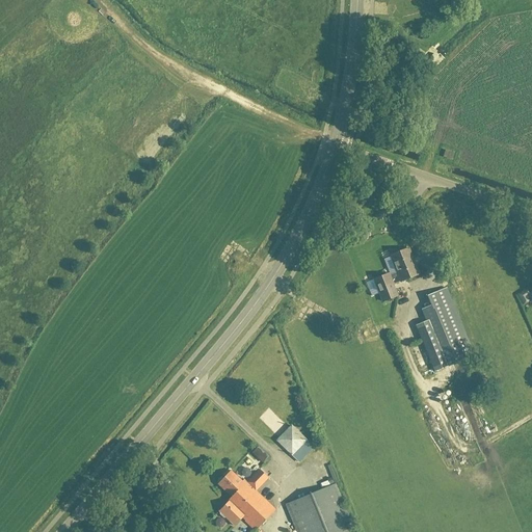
[(452,160),(454,154),(446,151),(444,157),(452,160)]
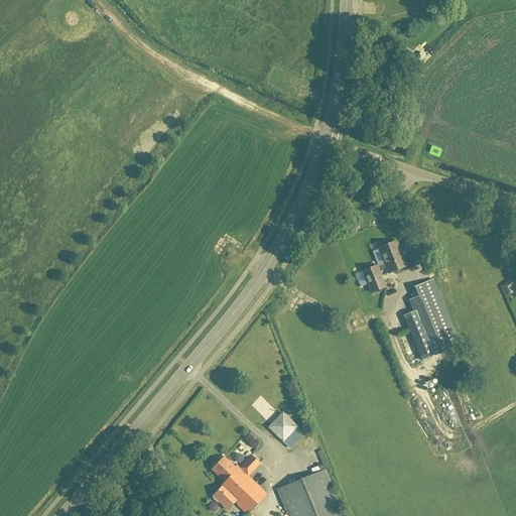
[(385,264),(388,273),(389,273),(406,266),(396,241),(379,248),(385,264)]
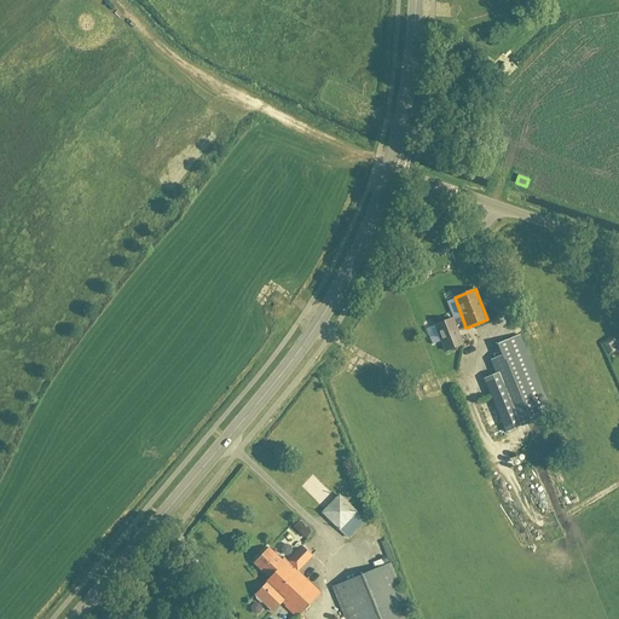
[(466,328),(462,317),(452,320),(452,318),(435,325),(445,351),(462,345),(457,330),(466,328)]
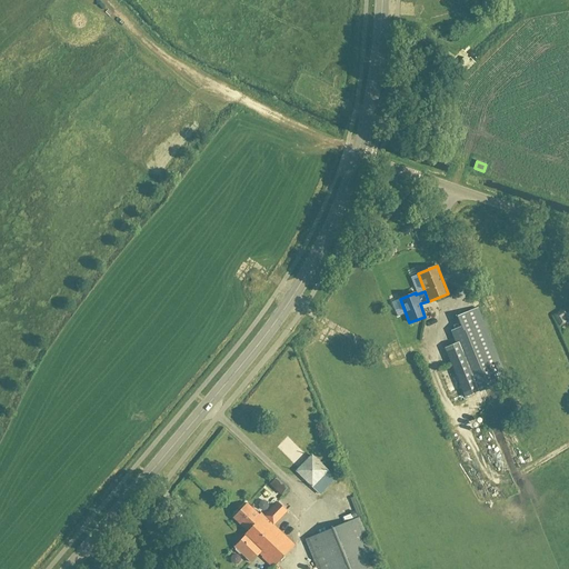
[(552,315),(560,327),(568,322),(566,317),(568,315),(568,313),(565,307),(552,315)]
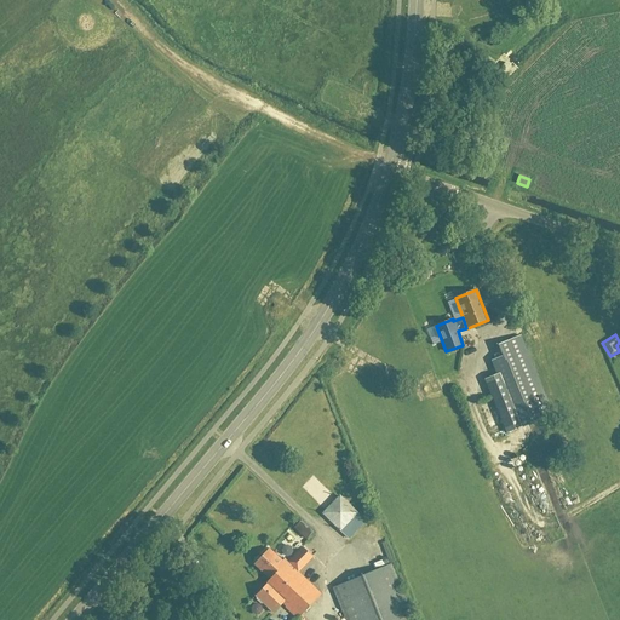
[(492,399),(506,434),(554,414),(522,336),(498,345),(503,356),(492,361),(504,392),(492,399)]
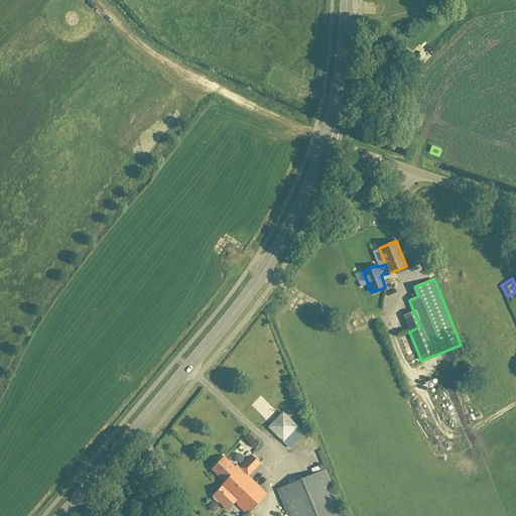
[(296,427),(282,413),(268,427),(282,441),(296,427)]
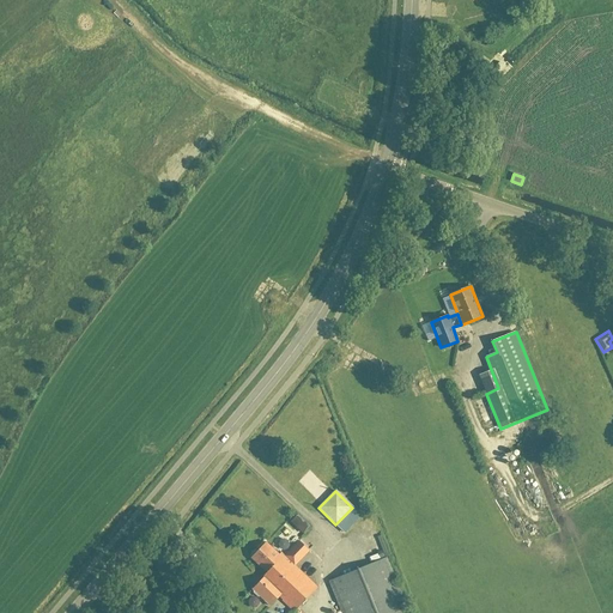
[(346,515),(354,523),(363,515),(354,507),(346,515)]
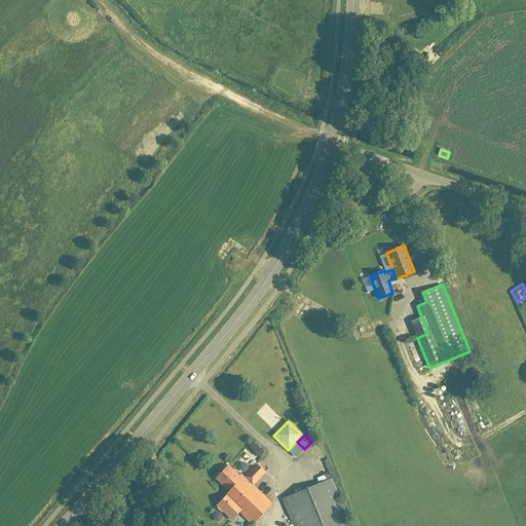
[(305,451),(314,461),(323,454),(314,444),(305,451)]
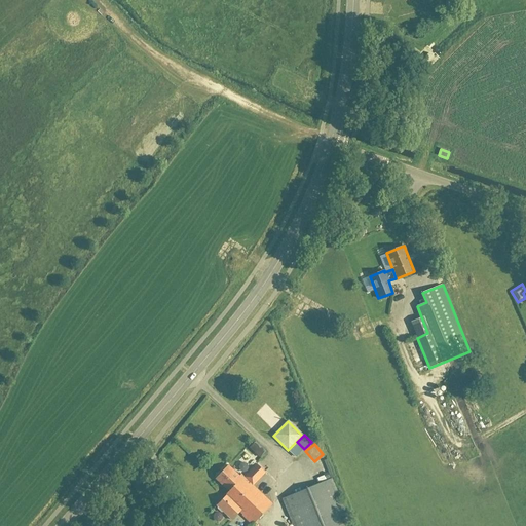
[(228,465),(222,473),(264,513),(272,504),(253,486),(265,473),(257,464),(245,478),(241,475),(239,477),(228,465)]
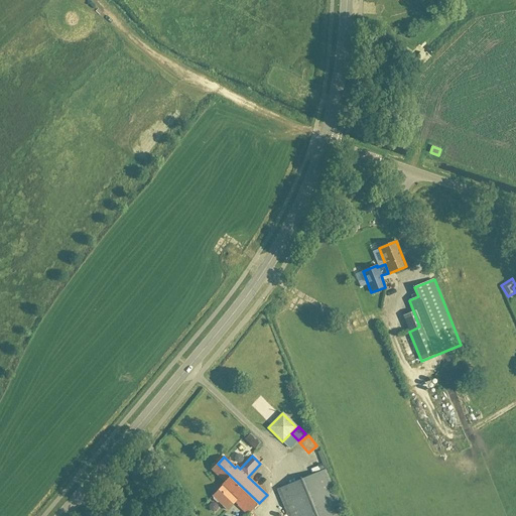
[(240,503),(238,506),(248,515),(259,503),(218,464),(212,471),(225,483),(220,488),(220,489),(213,496),(214,497),(214,499),(218,503),(220,503),(228,511),(237,501),(240,503)]
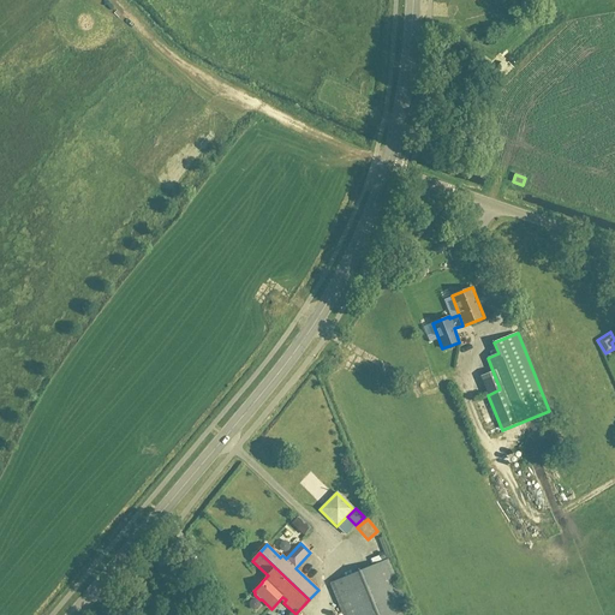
[(410,614),(387,560),(329,584),(342,614),(410,614)]
